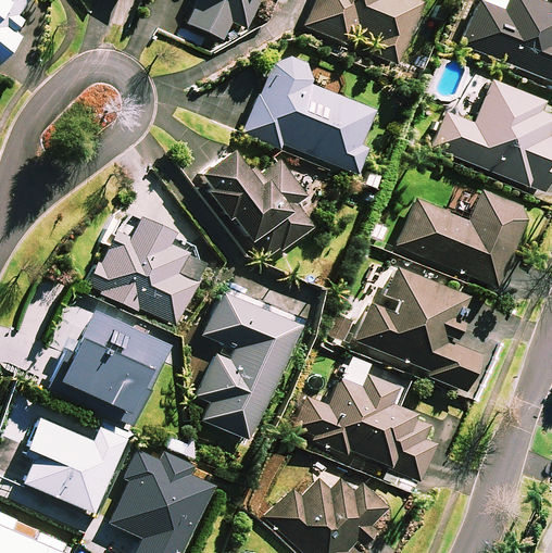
[(0,0),(0,65),(23,36),(16,30),(25,19),(20,14),(29,0),(0,0)]
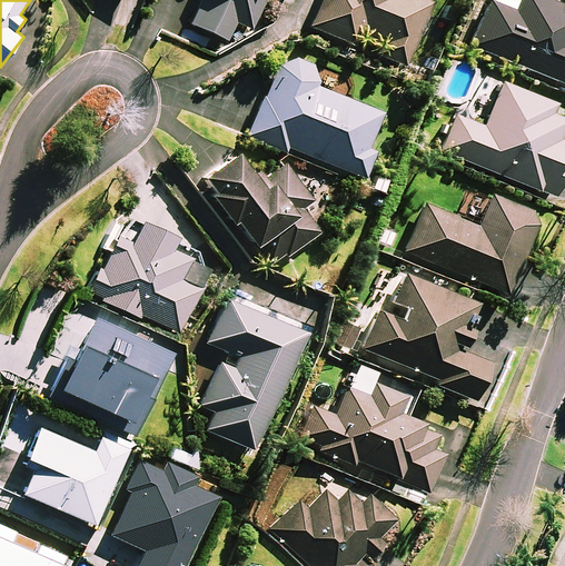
[(201,27),(197,36),(216,45),(219,36),(230,40),(239,20),(255,28),(266,0),(204,0),(194,23),(201,27)]
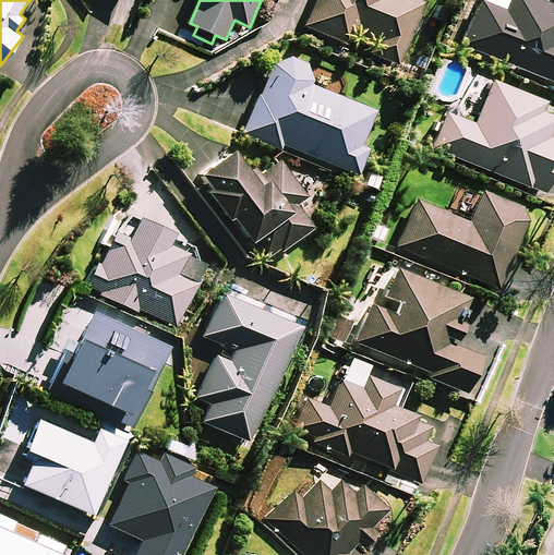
[(317,0),(308,25),(351,44),(356,34),(374,41),(371,50),(401,63),(426,2),(421,0),(317,0)]
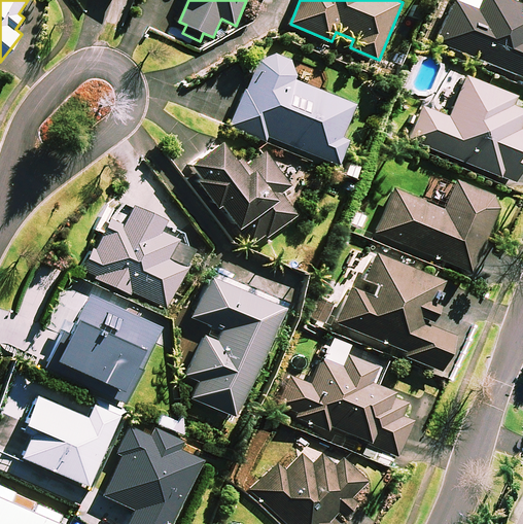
[(522,2),(517,0),(458,0),(441,41),(522,74),(522,14),(521,13),(522,10),(522,2)]
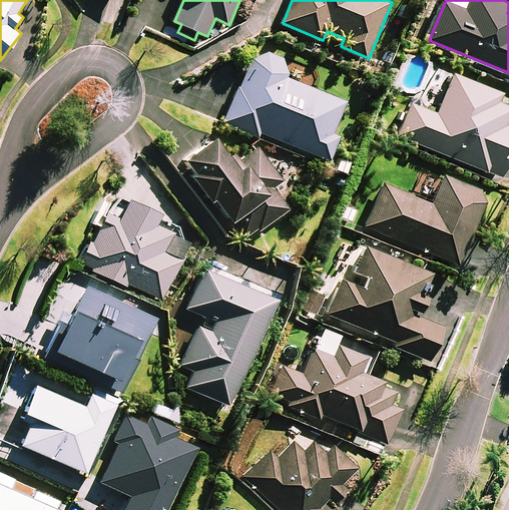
[(290,62),(257,48),(225,121),(260,135),(262,131),(329,159),(339,136),(332,133),(346,102),(284,75),(290,62)]
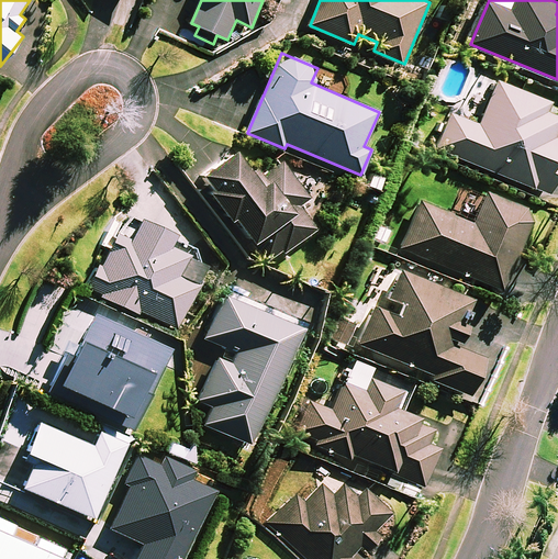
[(549,102),(498,81),(480,124),(454,112),(438,148),(550,193),(557,177),(557,165),(555,164),(557,157),(557,137),(556,137),(557,134),(557,115),(546,111),(549,102)]
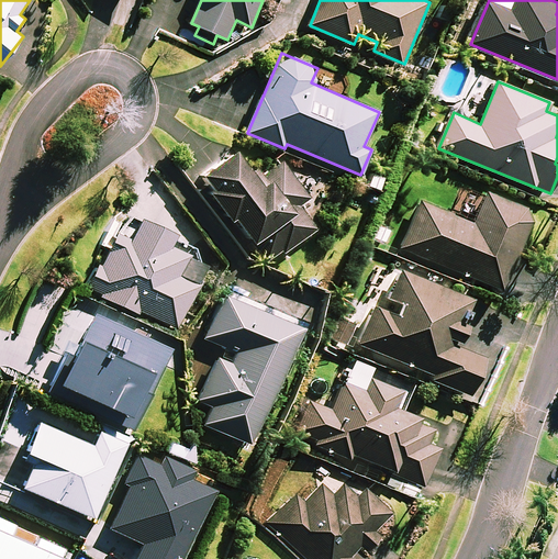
[(256,242),(270,259),(282,249),(286,253),(319,226),(301,204),(311,197),(283,163),(259,182),(233,151),(202,176),(213,190),(209,193),(231,222),(234,220),(254,244),(256,242)]
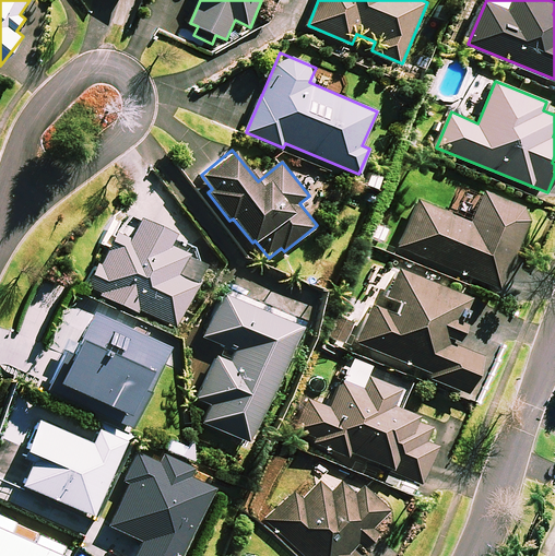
[(526,206),(487,190),(474,222),(421,200),(402,246),(503,287),(529,222),(526,206)]
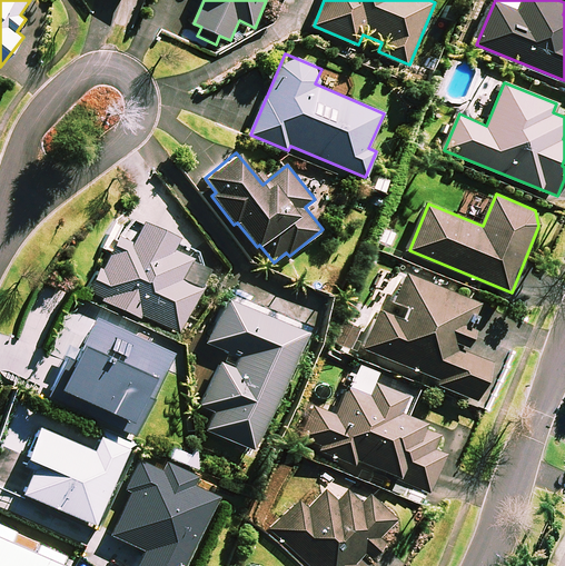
[(131,240),(119,235),(105,268),(99,265),(87,290),(142,316),(144,314),(182,331),(201,289),(180,279),(189,258),(170,249),(176,239),(140,222),(131,240)]
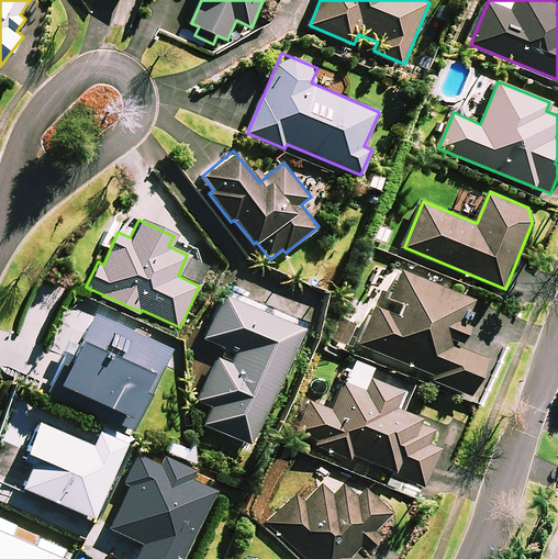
[(473,299),(401,269),(389,298),(403,303),(399,315),(376,305),(360,343),(434,373),(432,379),(470,394),(486,357),(459,346),(468,324),(464,322),(473,299)]
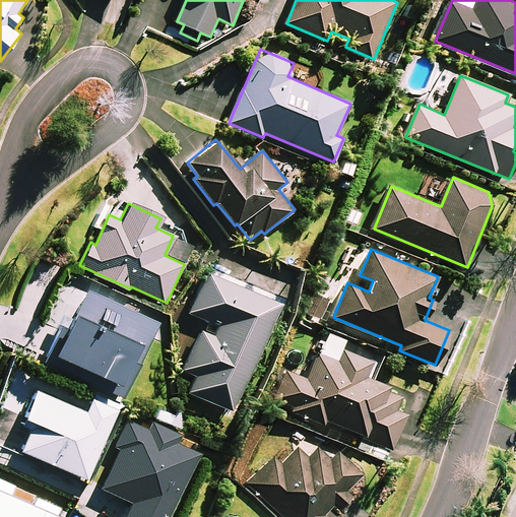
[(277,303),(207,272),(190,312),(207,319),(185,369),(198,374),(191,392),(232,409),(277,303)]
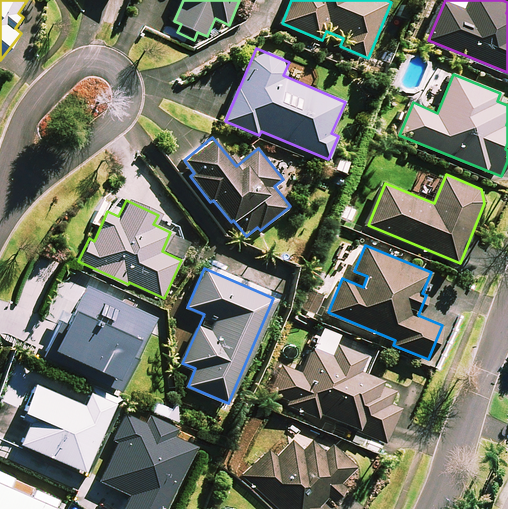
[(105,286),(87,277),(67,321),(62,319),(45,355),(123,391),(156,317),(102,293),(105,286)]
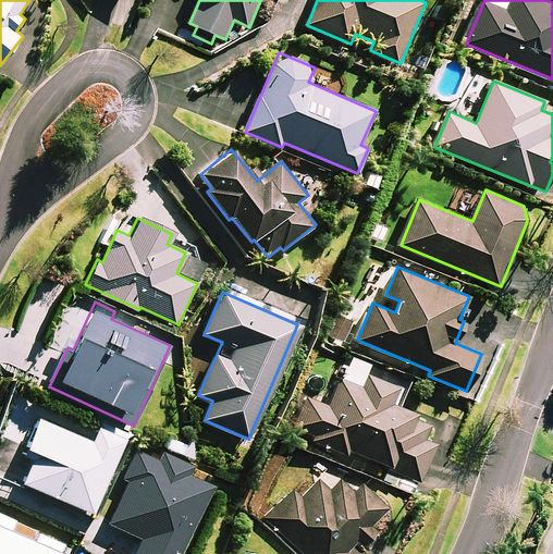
[(400,386),(369,373),(363,386),(342,378),(330,405),(311,397),(296,431),(348,454),(351,448),(392,467),(386,480),(417,493),(438,444),(426,439),(432,421),(392,404),(400,386)]
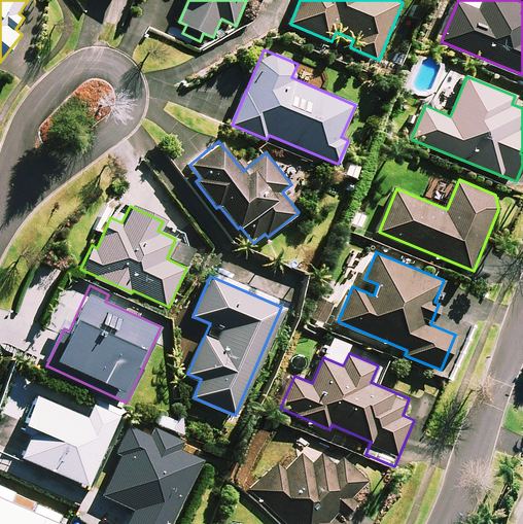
[(88,391),(24,362),(2,413),(36,428),(24,456),(90,485),(124,407),(88,391)]
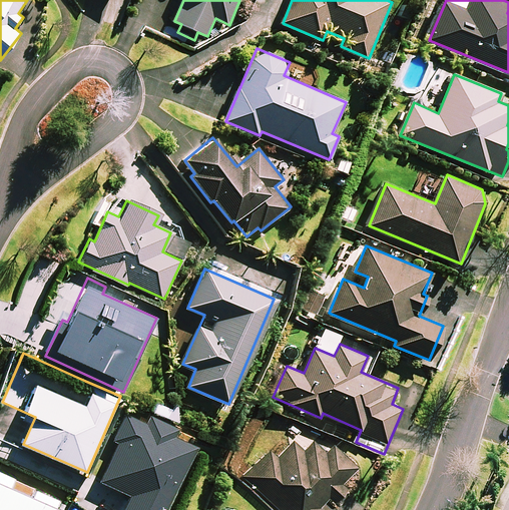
[(166,509),(196,446),(173,436),(177,429),(166,424),(150,416),(147,423),(127,414),(115,440),(120,442),(103,481),(133,495),(125,509),(166,509)]
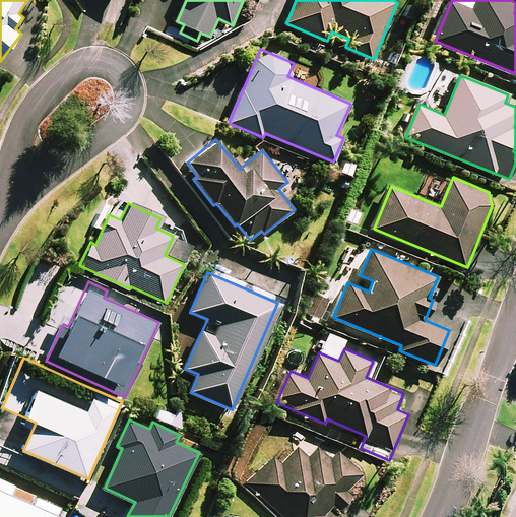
[(317,444),(308,454),(299,446),(285,462),(276,454),(249,483),(286,516),(342,516),(336,512),(351,495),(346,491),(364,471),(339,449),(332,457),(317,444)]
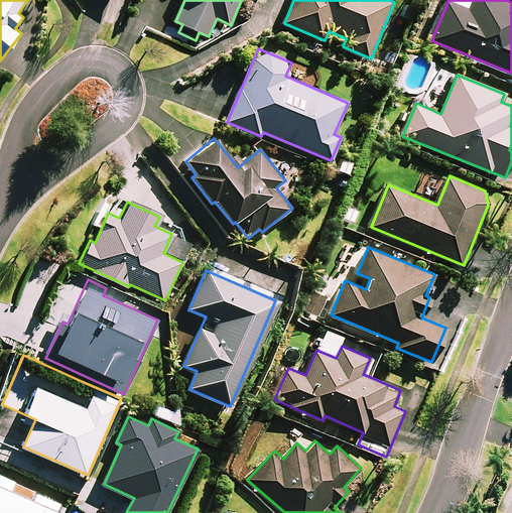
[(13,481),(0,474),(0,512),(54,512),(59,503),(37,493),(34,502),(9,491),(13,481)]
